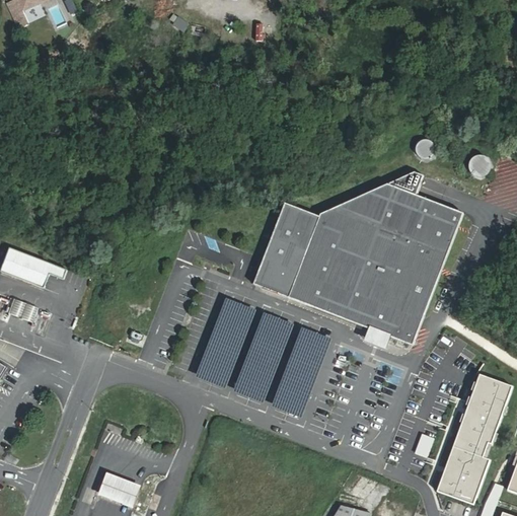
[(8,0),(6,1),(17,25),(26,20),(21,8),(39,0),(8,0)]
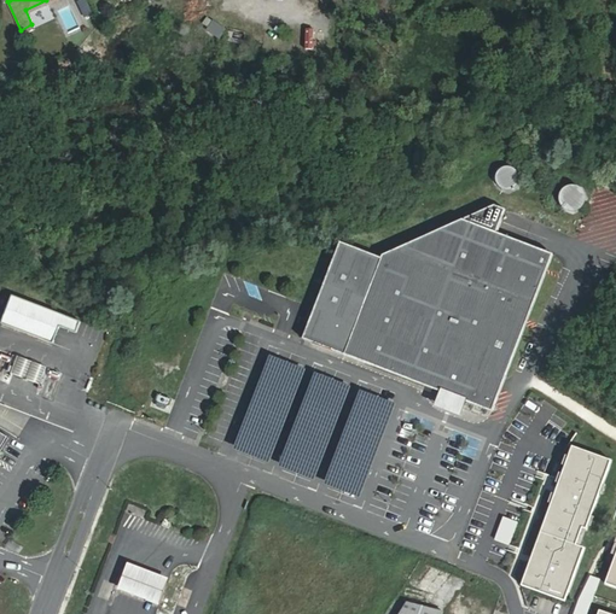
[(203,13),(199,25),(209,28),(213,17),(203,13)]
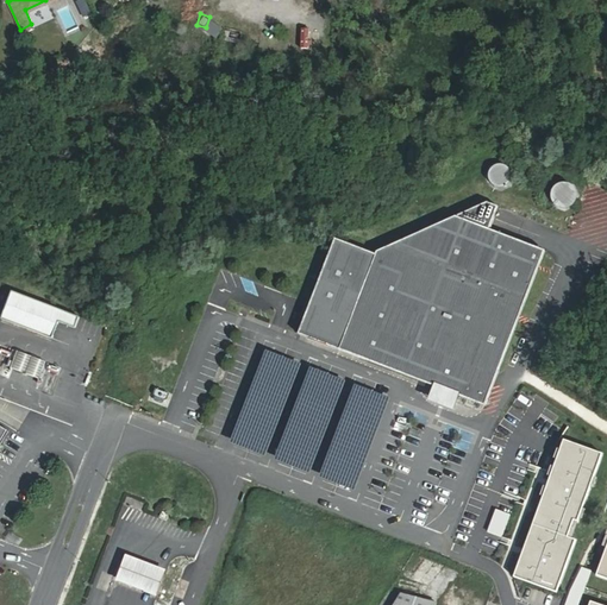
[(321,44),(324,24),(296,20),(294,41),(321,44)]
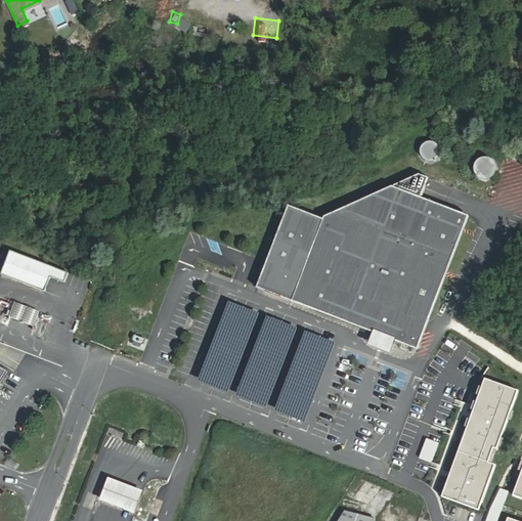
[(440,150),(433,135),(419,142),(427,158),(440,150)]
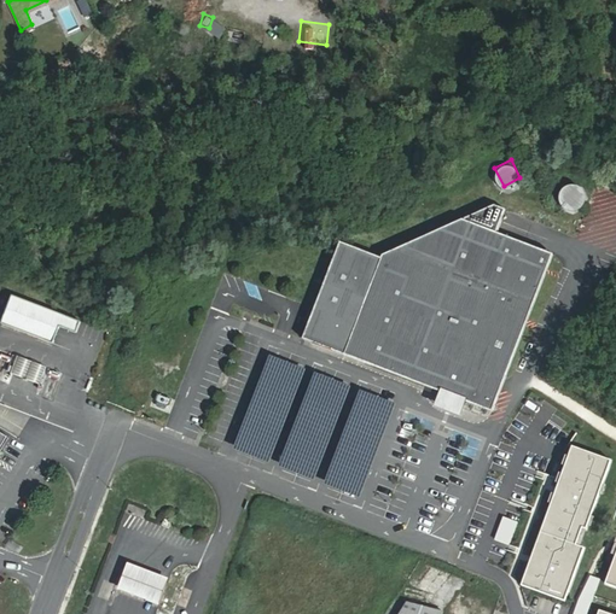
[(585,204),(585,202),(586,199),(586,197),(586,196),(585,193),(585,191),(583,189),(581,187),(580,186),(577,185),(576,185),(574,183),(571,183),(569,183),(567,185),(565,186),(563,187),(562,188),(561,189),(559,192),(558,194),(558,196),(558,198),(558,200),(559,203),(561,204),(562,206),(563,208),(565,209),(567,210),(569,211),(571,211),(574,211),(576,210),(577,210),(580,209),(581,208),(583,205),(585,204)]
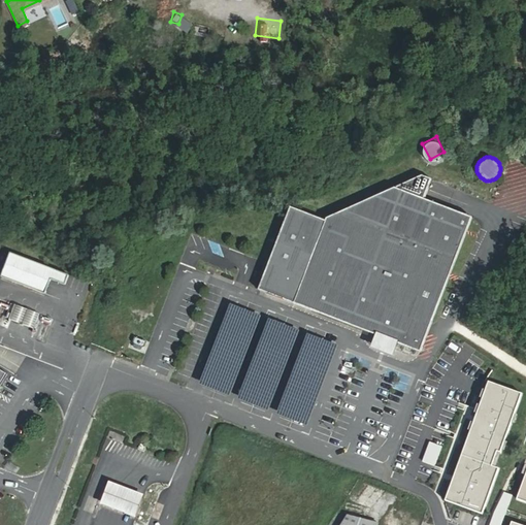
[(326,219),(294,301),(379,334),(374,345),(391,351),(395,340),(420,350),(472,216),(425,197),(432,177),(422,173),(327,216),(326,219)]
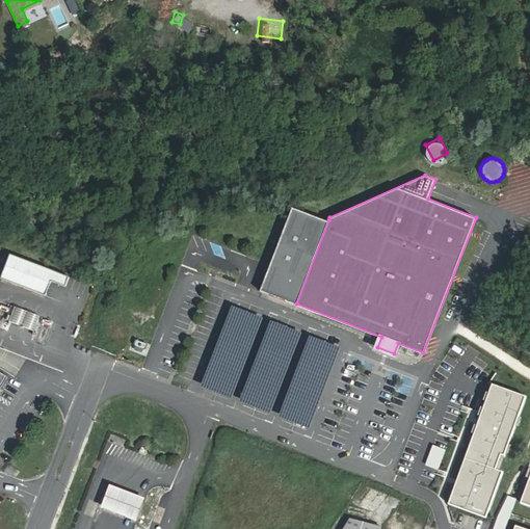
[(328,220),(293,206),(261,289),(296,303),(328,220)]
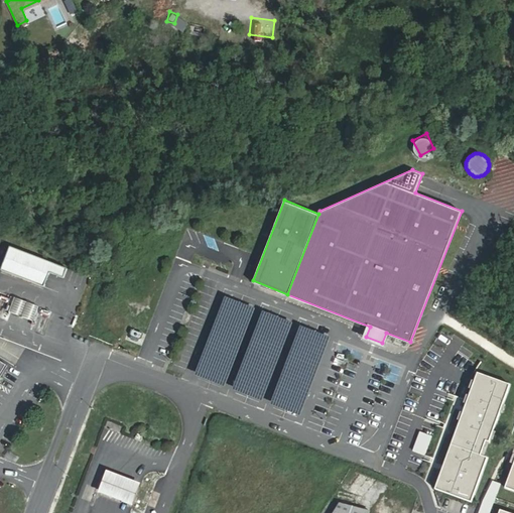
[(9,245),(1,268),(44,284),(49,271),(63,276),(67,266),(9,245)]
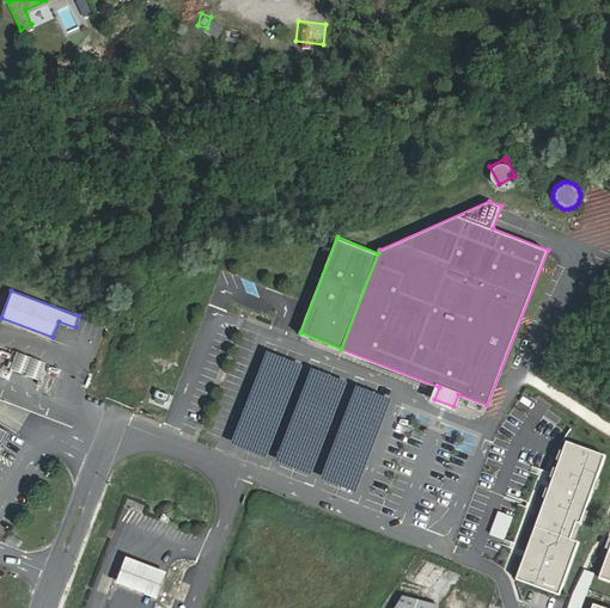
[(235,443),(268,453),(297,358),(263,348),(235,443)]
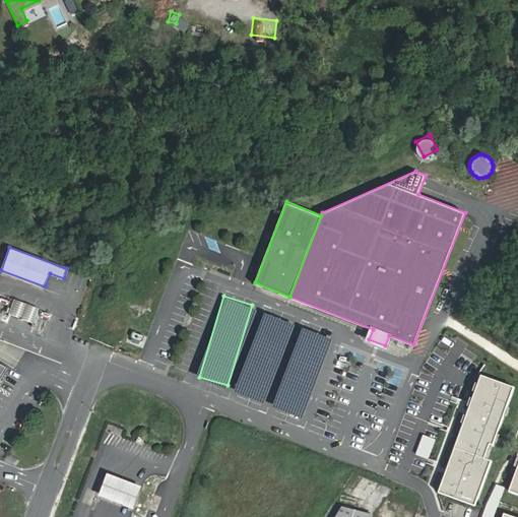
[(14,298),(8,312),(34,321),(39,307),(14,298)]
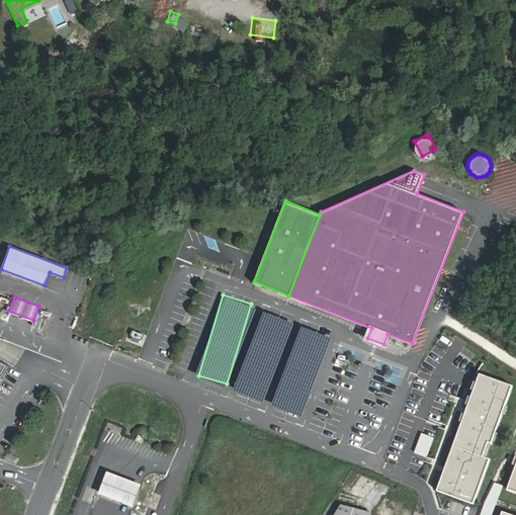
[(262,310),(250,353),(260,356),(258,364),(274,369),(289,318),(262,310)]
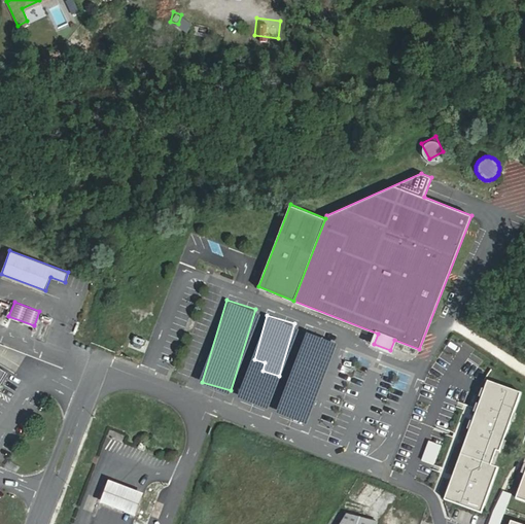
[(307,421),(335,340),(305,329),(277,411),(307,421)]
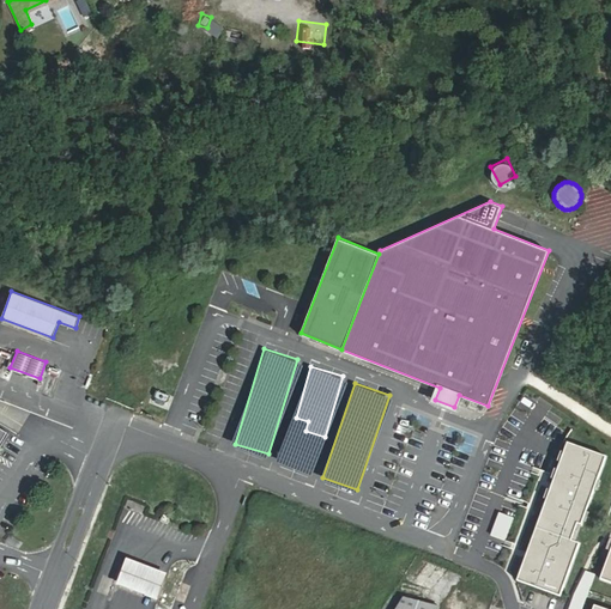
[(193,409),(201,412),(207,394),(199,391),(193,409)]
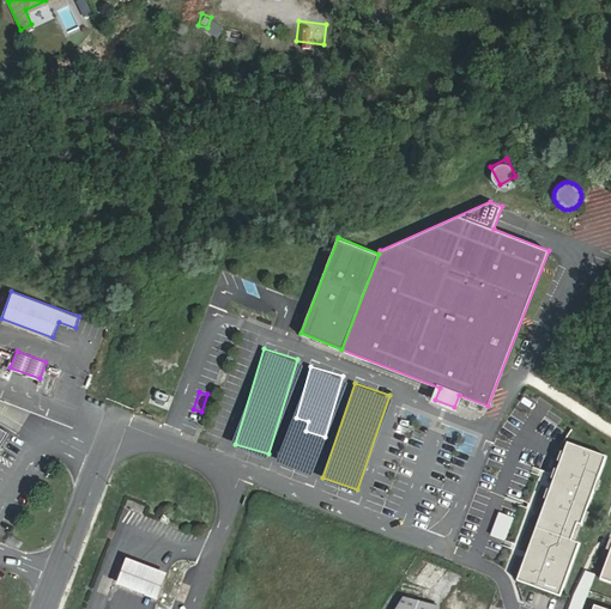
[(604,455),(566,440),(516,576),(560,591),(579,541),(574,539),(604,455)]
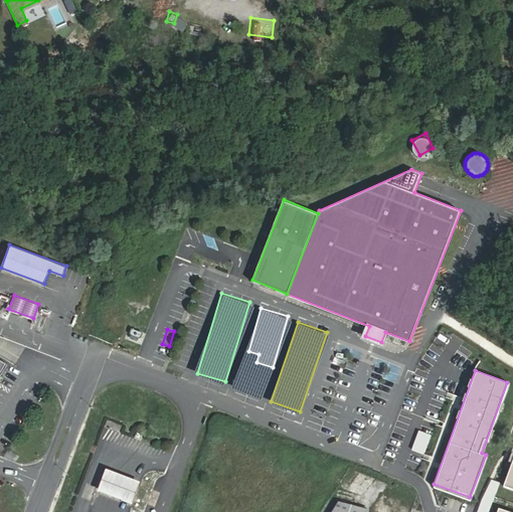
[(113,419),(111,428),(119,430),(121,421),(113,419)]
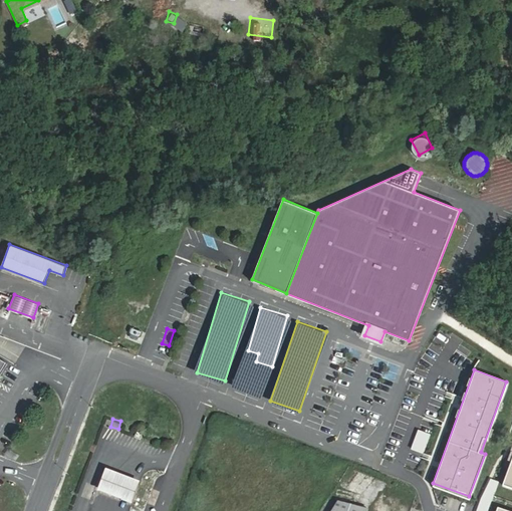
[(511,449),(500,481),(511,485),(511,449)]
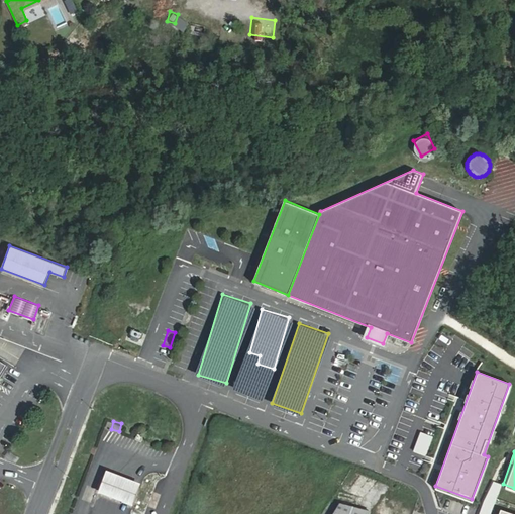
[(131,504),(140,482),(106,469),(97,491),(131,504)]
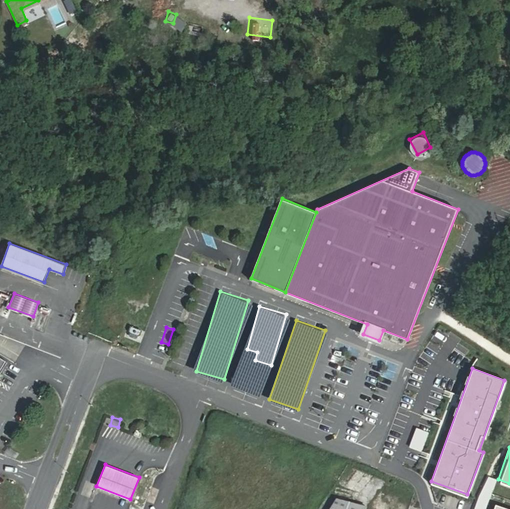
[(484,508),(496,477),(487,474),(477,492),(470,508),(484,508)]
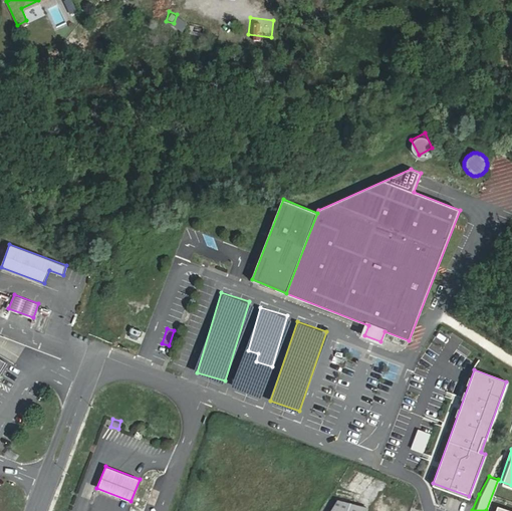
[(352,497),(365,501),(369,490),(355,486),(352,497)]
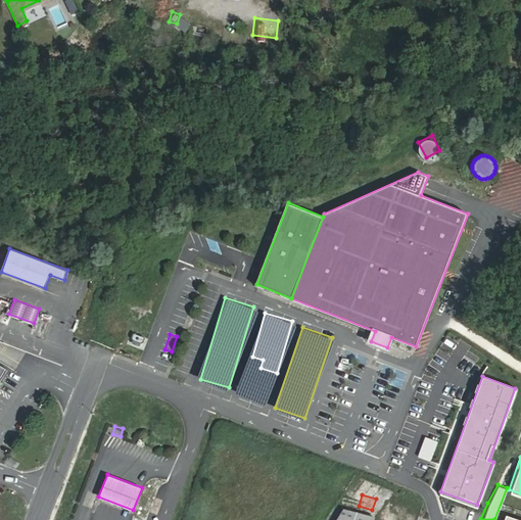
[(372,519),(374,516),(373,516),(364,513),(353,511),(345,509),(343,508),(334,519),(372,519)]
